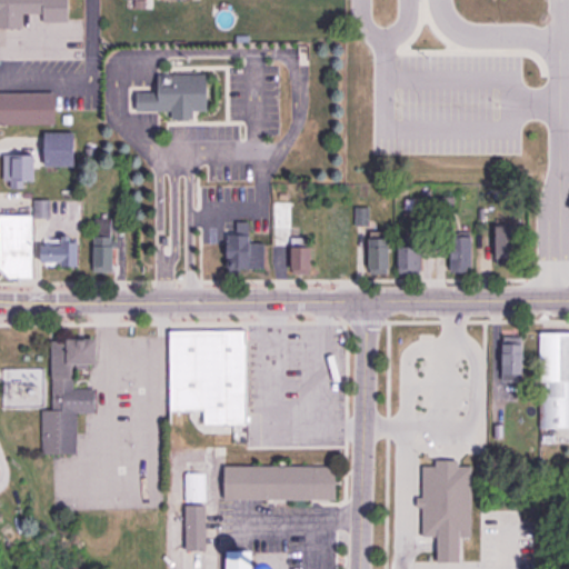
[(0,0),(0,27),(21,27),(21,13),(43,13),(43,21),(67,21),(67,0),(0,0)]
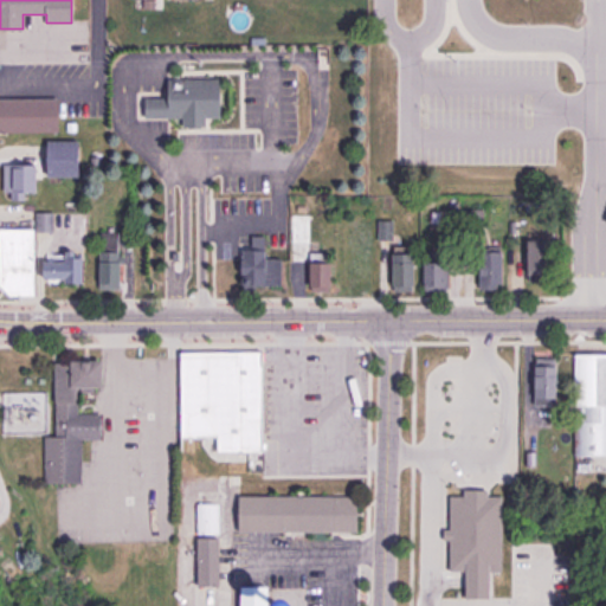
[(169,78),(219,78),(219,116),(205,116),(205,124),(182,124),(182,116),(146,116),(146,97),(169,97),(169,78)]
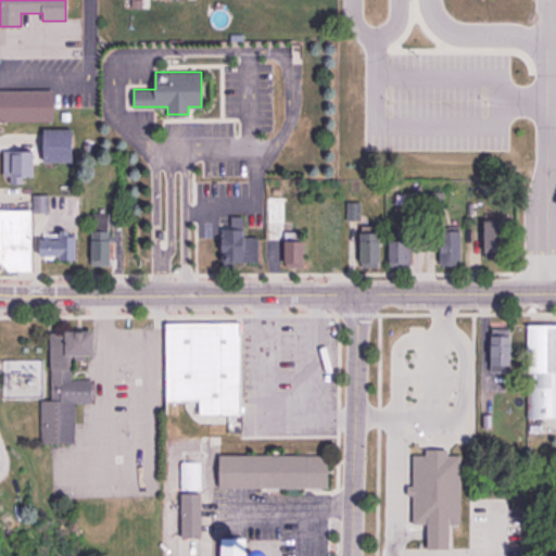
[(0,90),(0,119),(53,119),(53,90),(0,90)]
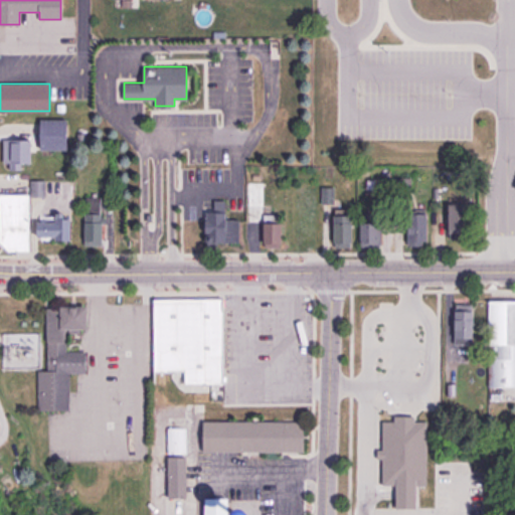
[(40,119),(40,148),(67,149),(67,120),(40,119)]
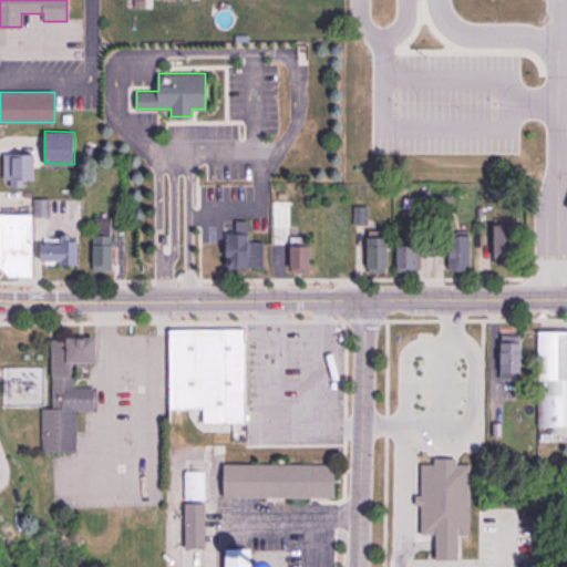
[(34,154),(33,178),(23,178),(23,186),(11,186),(12,178),(4,178),(4,154),(34,154)]
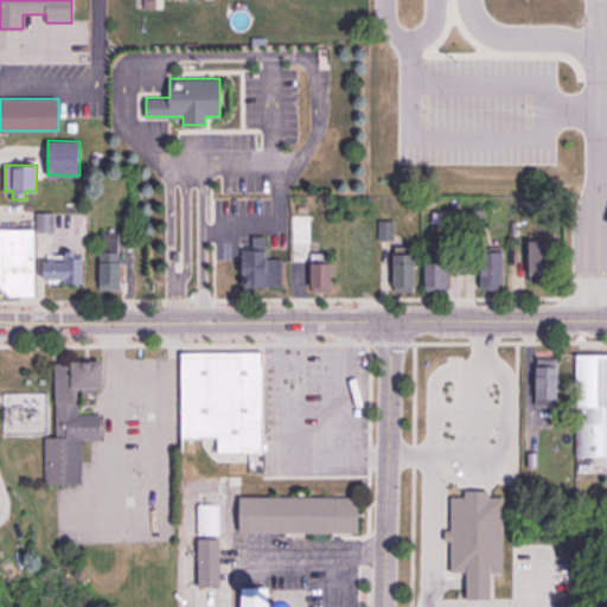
[(36,212),(36,230),(52,230),(52,212),(36,212)]
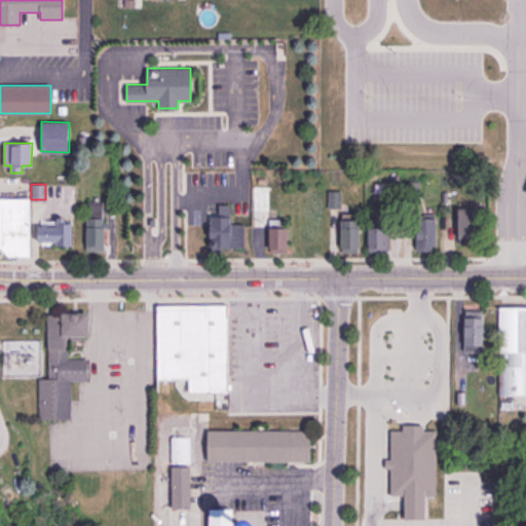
[(254,185),(253,224),(267,225),(267,216),(277,216),(277,209),(268,209),(269,186),(254,185)]
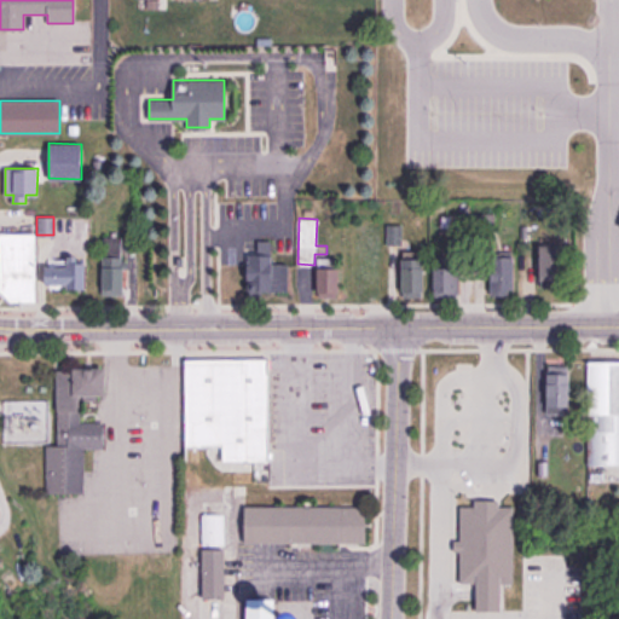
[(387,225),(387,244),(403,244),(403,225),(387,225)]
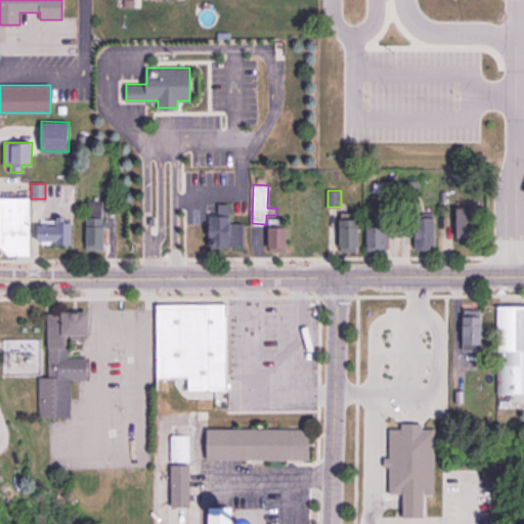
[(0,198),(0,246),(8,254),(29,254),(29,198),(0,198)]
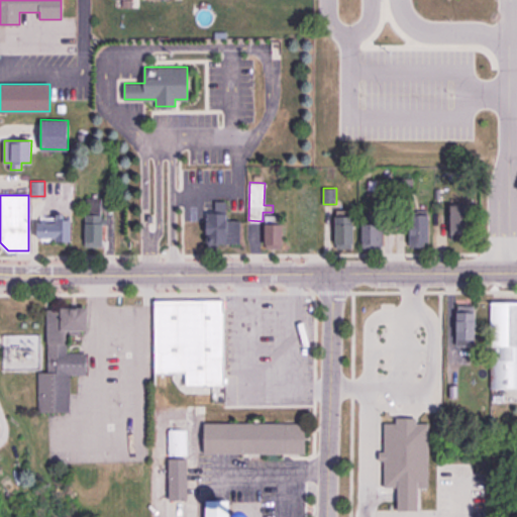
[(86,198),(85,245),(102,245),(102,239),(106,239),(106,221),(101,221),(101,214),(99,213),(99,198),(86,198)]
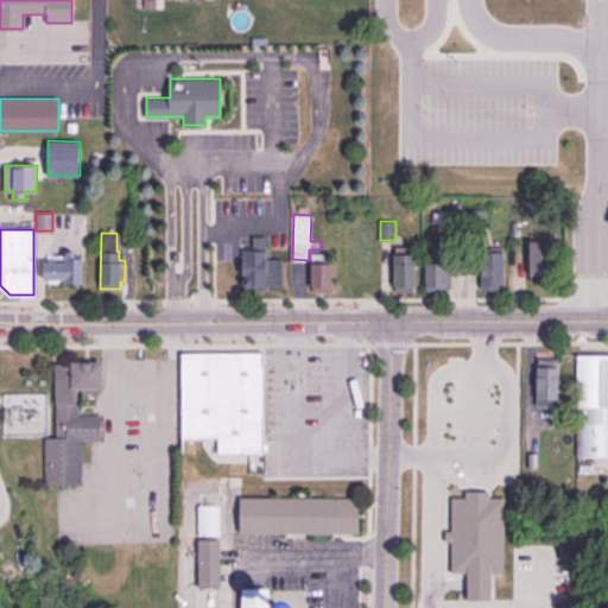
[(283,259),(283,285),(258,285),(258,289),(245,289),(244,249),(253,249),(252,236),(264,236),(264,249),(266,249),(266,259),(283,259)]
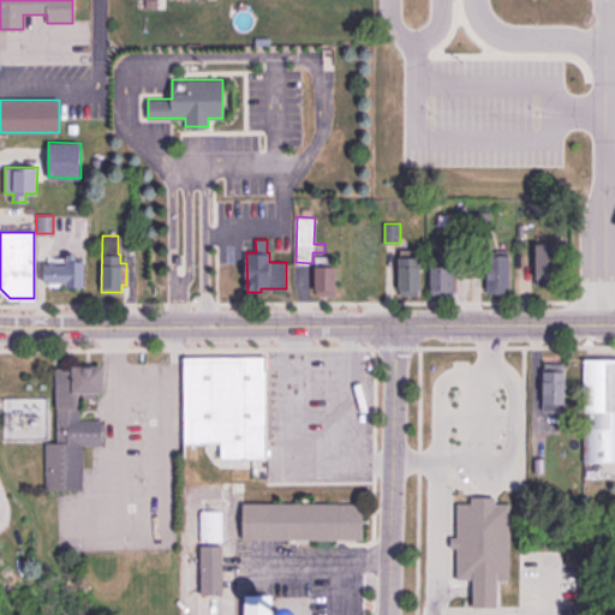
[(537,244),(537,284),(556,284),(556,278),(560,278),(559,244),(537,244)]
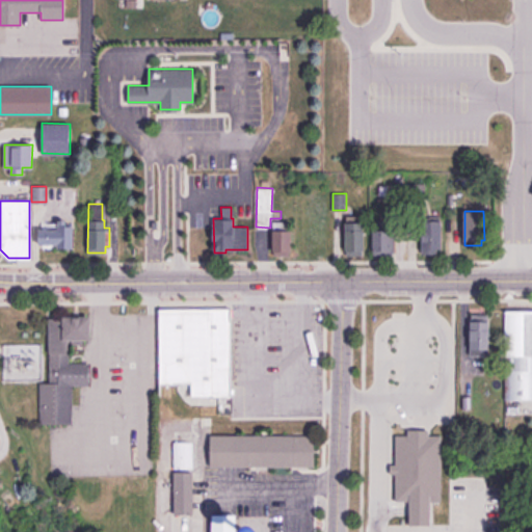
[(441,221),(442,247),(437,247),(437,251),(423,253),(422,221),(441,221)]
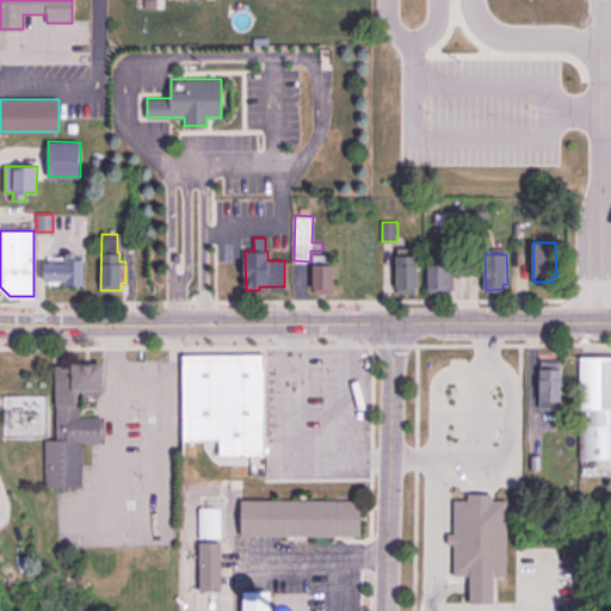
[(397,257),(397,292),(415,292),(415,287),(418,287),(419,257),(397,257)]
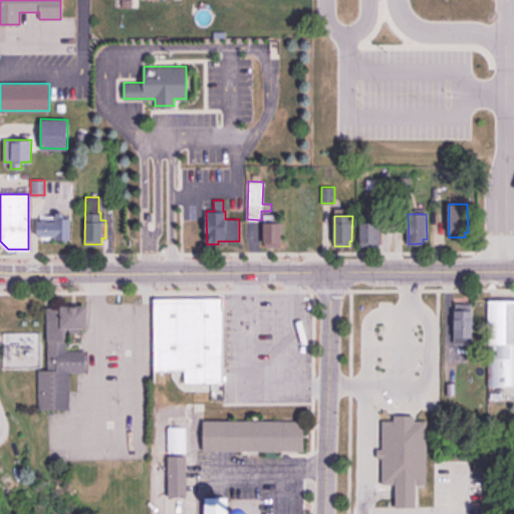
[(68,219),(68,239),(57,239),(57,235),(38,235),(38,221),(55,221),(55,219),(68,219)]
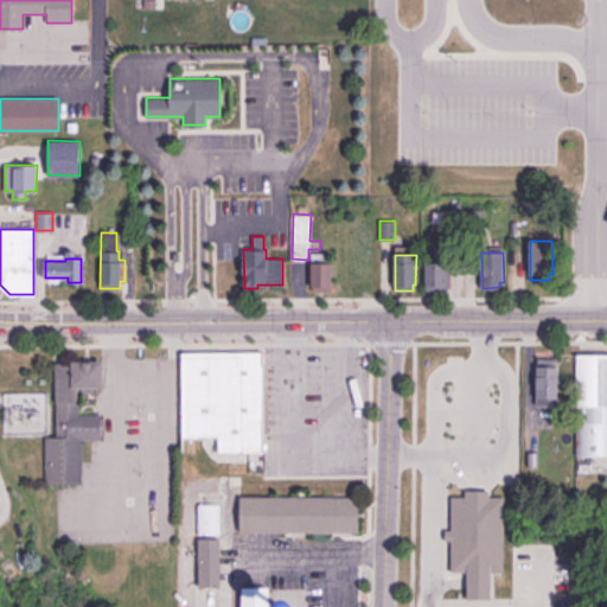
[(312,262),(312,291),(328,291),(328,285),(332,285),(332,262),(312,262)]
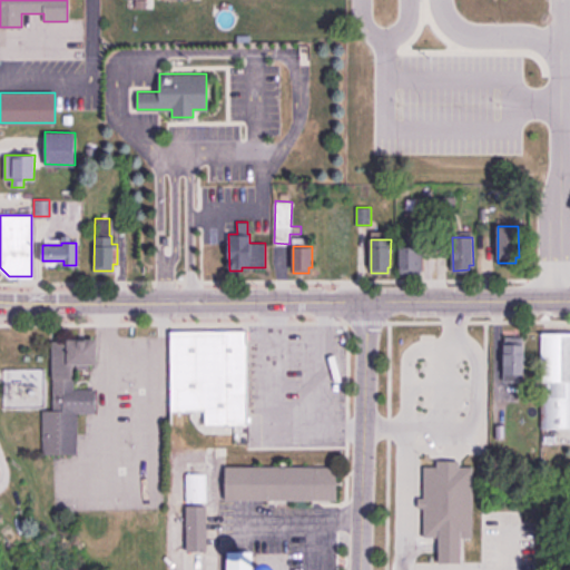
[(399,247),(400,272),(420,272),(419,268),(421,268),(421,249),(418,249),(418,247),(399,247)]
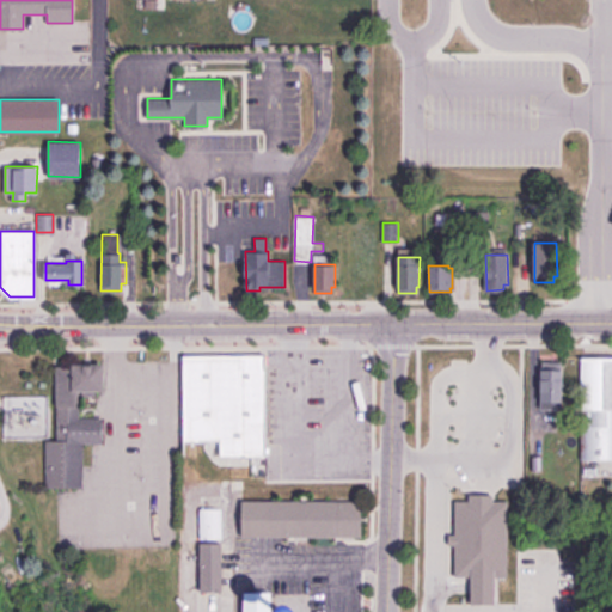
[(183,355),(262,354),(263,453),(218,453),(218,496),(199,496),(199,440),(184,440),(183,355)]
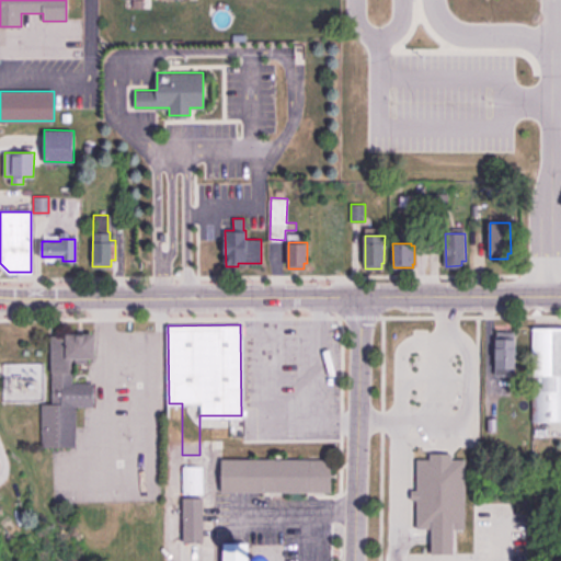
[(560,328),(533,328),(531,420),(560,420),(560,328)]
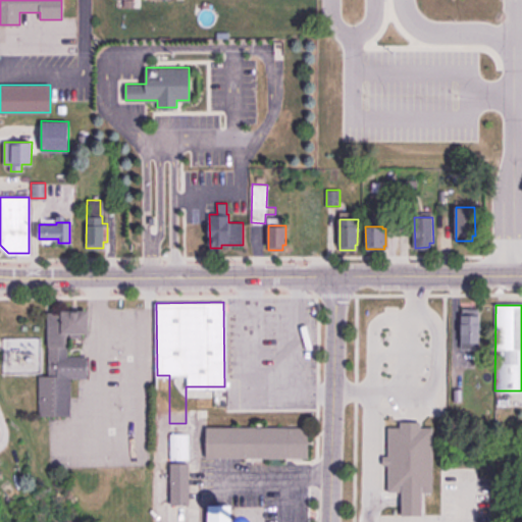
[(463,309),(462,349),(479,349),(479,333),(481,333),(481,314),(479,314),(479,309),(463,309)]
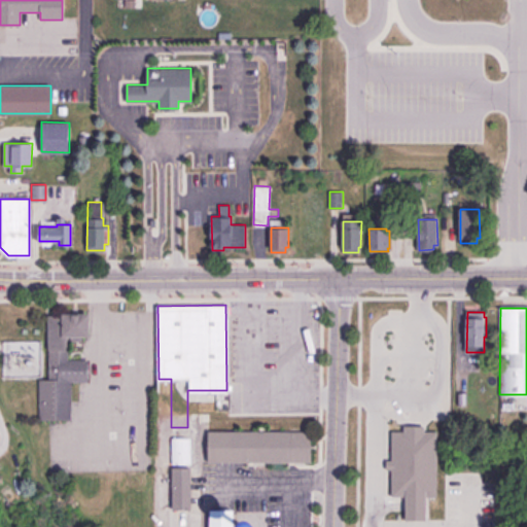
[(48,316),(49,380),(39,380),(40,419),(71,419),(71,381),(88,381),(88,360),(68,360),(68,336),(71,336),(71,341),(83,341),(83,335),(91,335),(91,313),(64,313),(64,315),(48,316)]
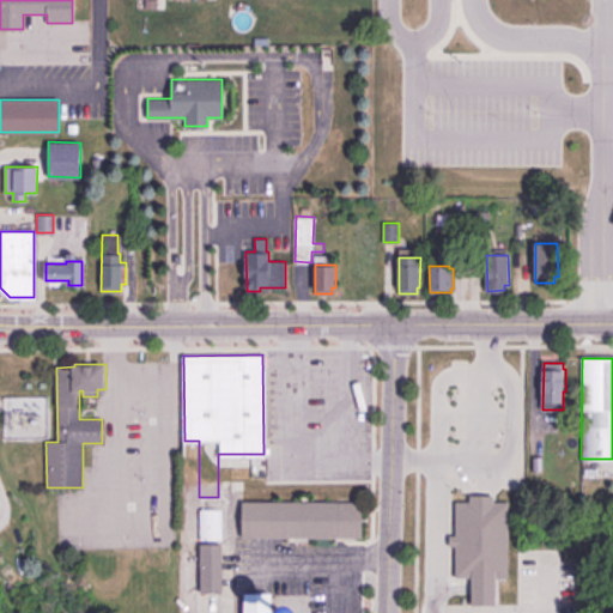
[(250,465),(250,478),(231,478),(231,465),(250,465)]
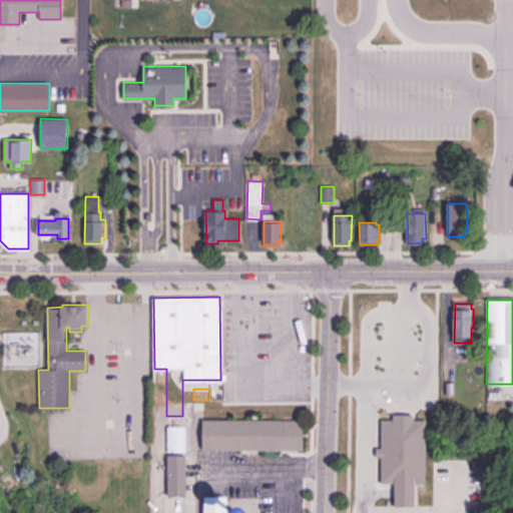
[(425,420),(425,482),(416,482),(416,505),(396,505),(396,482),(382,482),(382,457),(377,457),(377,448),(382,448),(382,420),(394,420),(394,415),(414,415),(414,420),(425,420)]
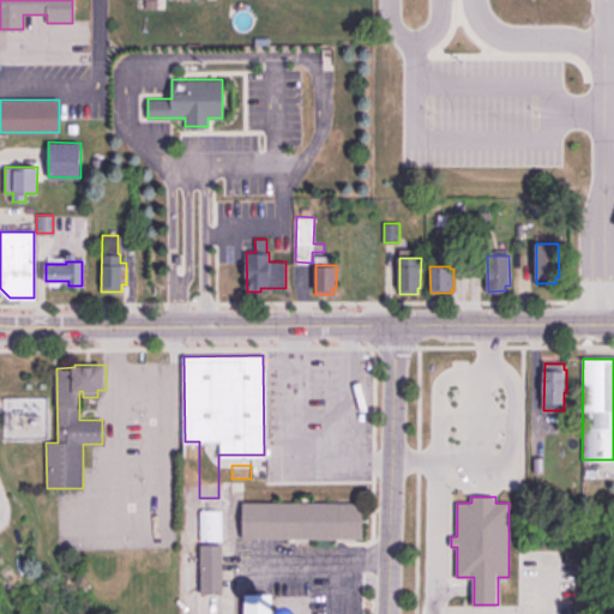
[(241,501),(241,539),(360,537),(360,501),(241,501)]
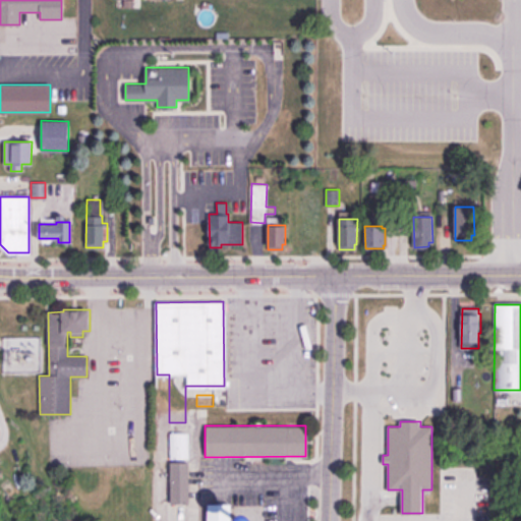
[(170,432),(170,457),(186,458),(186,432),(170,432)]
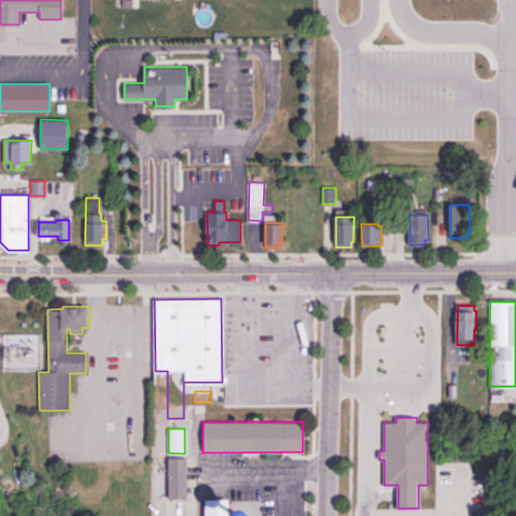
[(168,458),(167,497),(186,497),(186,458),(168,458)]
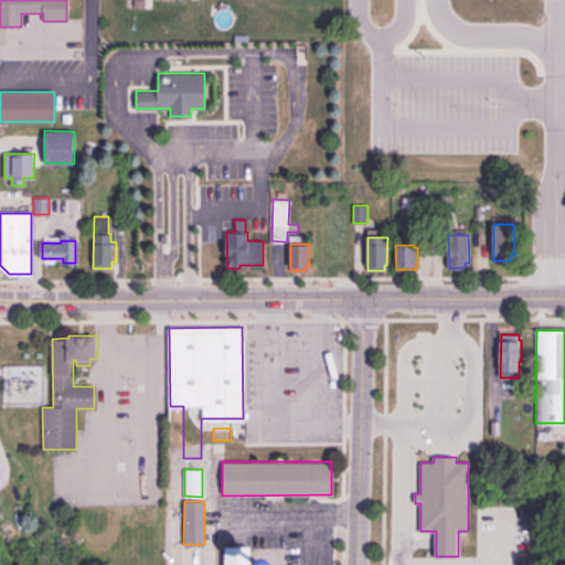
[(226,546),(226,564),(251,564),(251,546),(226,546)]
